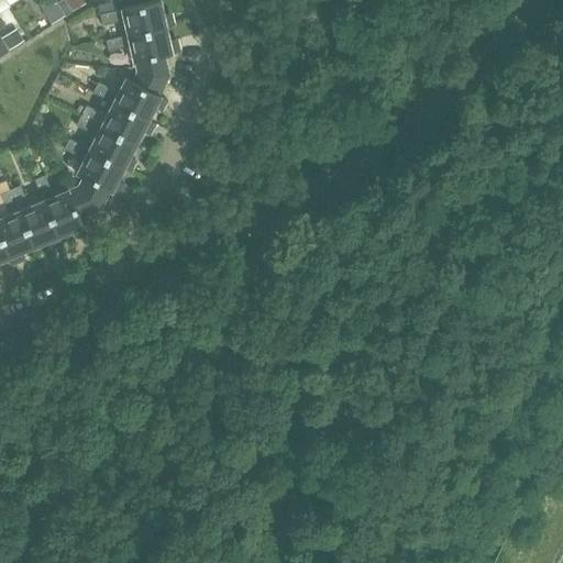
[(46,0),(41,3),(53,23),(61,19),(67,14),(59,1),(57,3),(55,0),(46,0)]
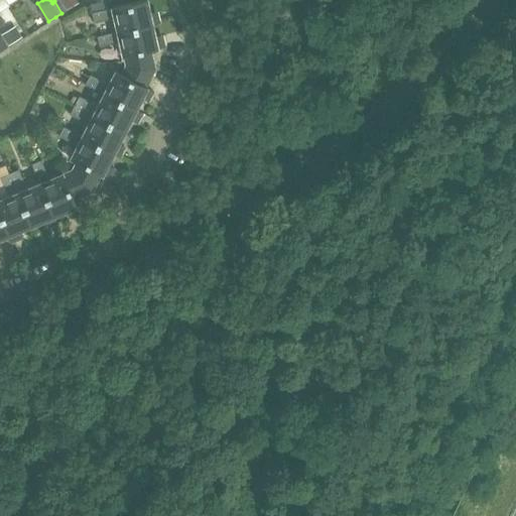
[(62,0),(69,9),(81,2),(79,0),(62,0)]
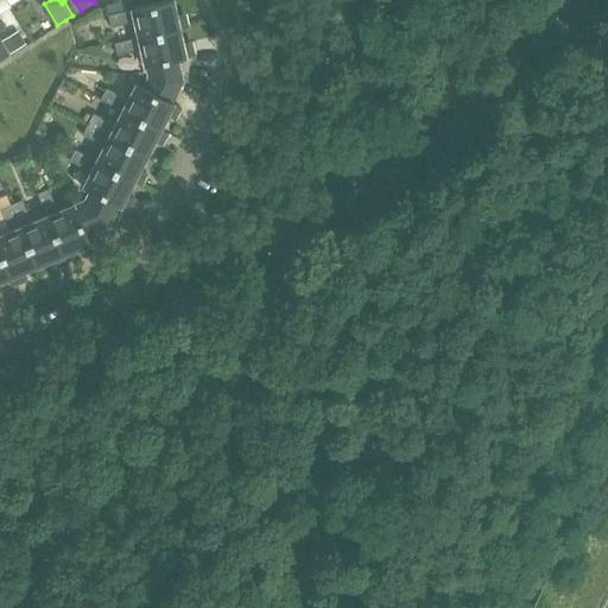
[(138,37),(179,27),(188,26),(187,20),(184,20),(183,14),(177,16),(172,0),(168,0),(132,8),(132,10),(108,14),(111,26),(134,21),(138,37)]
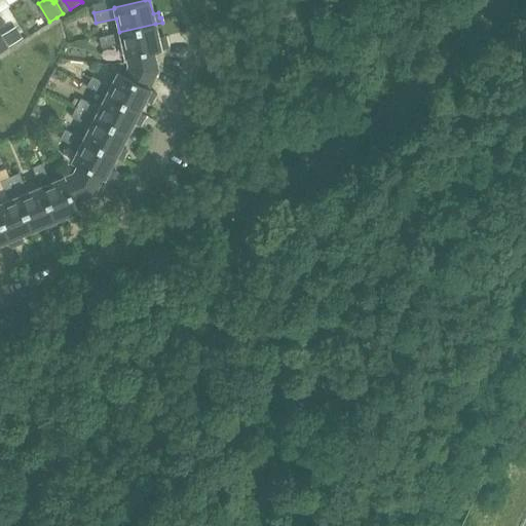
[(126,57),(128,67),(158,70),(153,50),(160,48),(161,48),(168,46),(167,41),(164,41),(163,36),(158,37),(155,24),(119,32),(99,37),(101,47),(121,42),(125,57),(126,57)]
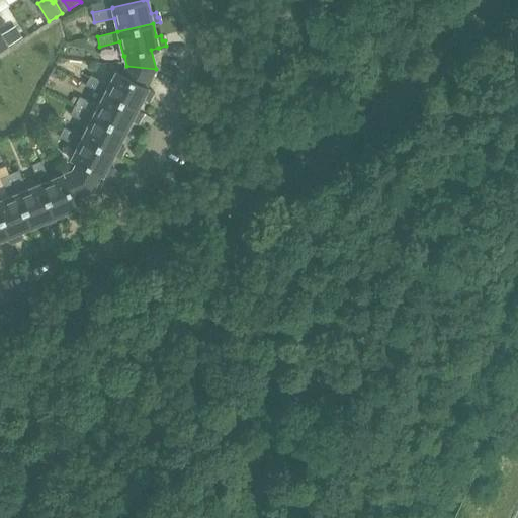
[(85,83),(104,93),(136,109),(143,97),(148,100),(150,95),(152,96),(154,92),(148,88),(148,87),(147,87),(156,69),(126,66),(122,74),(115,71),(108,84),(90,74),(85,83)]
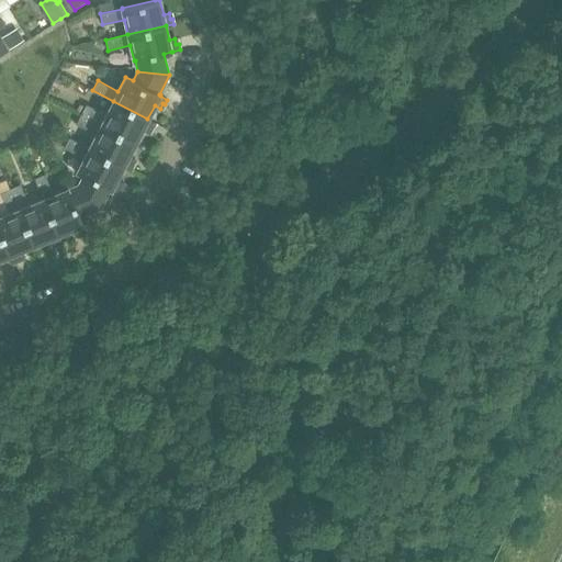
[(81,114),(136,143),(143,128),(148,132),(150,126),(153,127),(155,123),(147,119),(113,101),(105,114),(86,104),(81,114)]
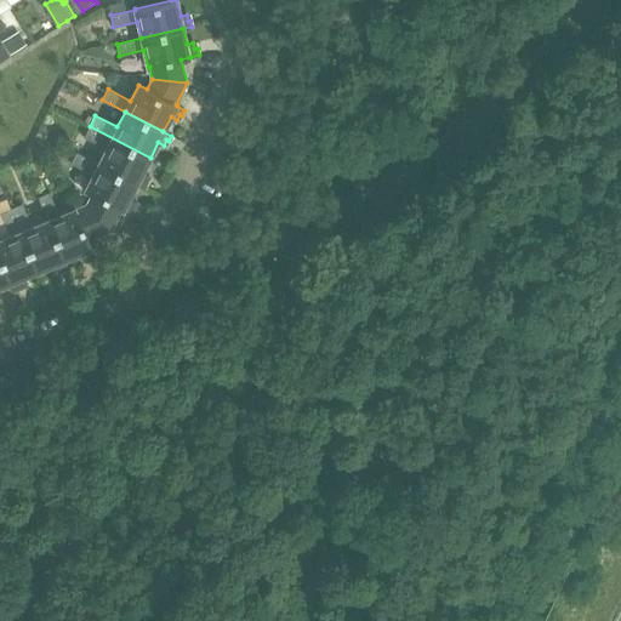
[(151,158),(90,126),(84,137),(106,148),(98,164),(137,183),(144,188),(147,182),(146,181),(148,176),(142,172),(151,158)]
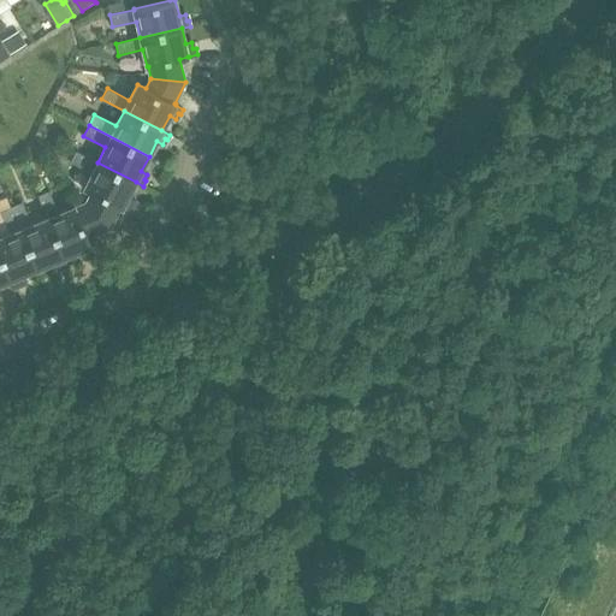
[(92,193),(87,203),(110,229),(122,208),(130,212),(134,207),(131,206),(134,200),(128,197),(136,182),(98,163),(76,150),(70,161),(92,172),(83,189),(92,193)]
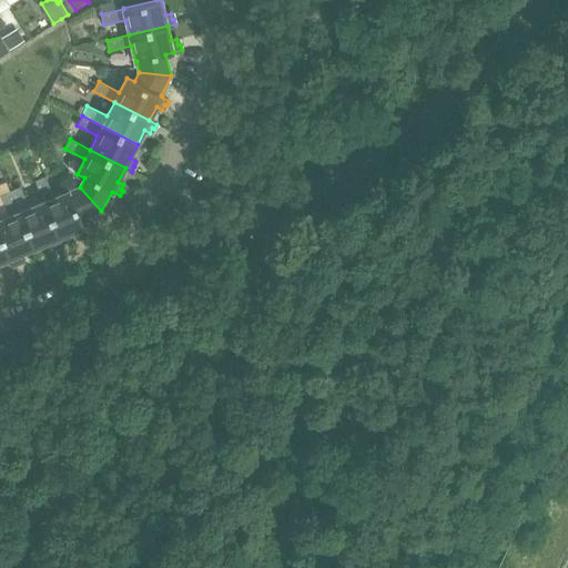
[(101,211),(80,188),(69,192),(68,190),(53,196),(44,176),(34,180),(43,201),(59,237),(72,232),(74,237),(80,235),(81,237),(87,235),(83,227),(81,220),(101,211)]
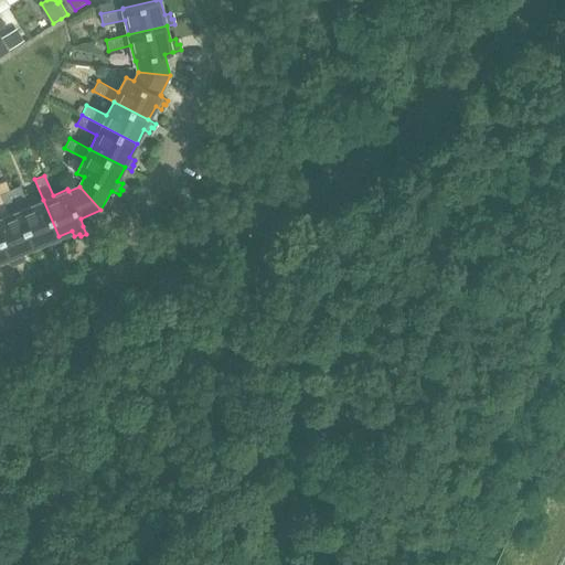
[(62,244),(59,236),(43,200),(29,205),(20,185),(10,190),(33,247),(48,241),(50,246),(55,244),(56,246),(62,244)]
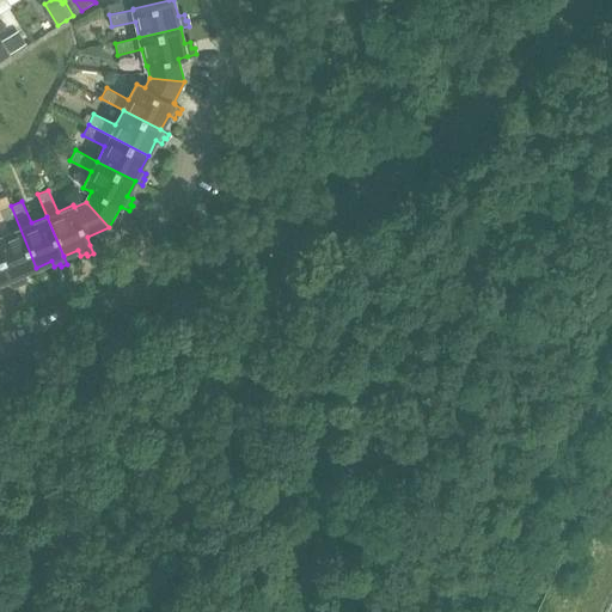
[(36,268),(11,206),(0,209),(0,210),(8,232),(0,236),(0,252),(11,279),(14,287),(19,285),(18,282),(24,280),(22,274),(36,268)]
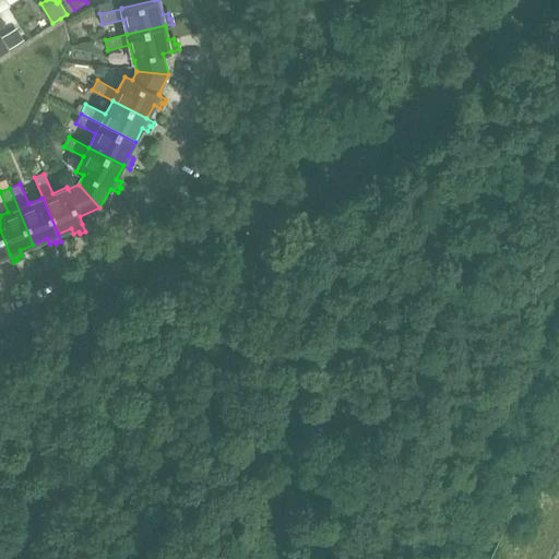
[(0,258),(10,254),(0,230),(0,258)]
